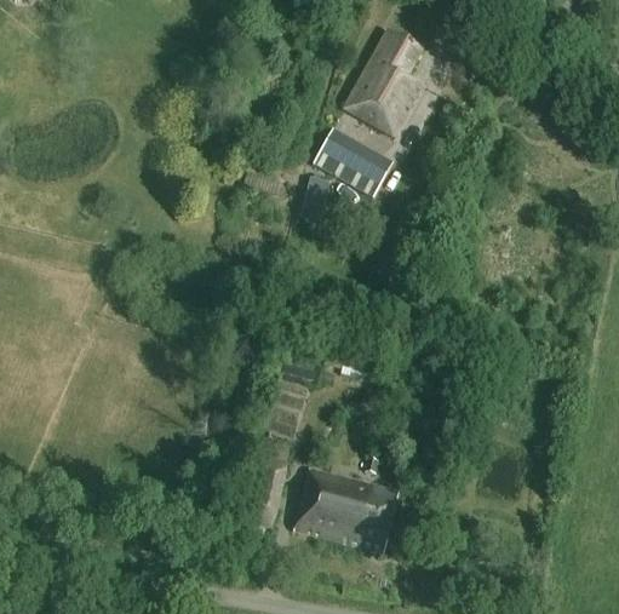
[(394,137),(422,85),(406,76),(418,53),(383,33),(340,108),(394,137)]
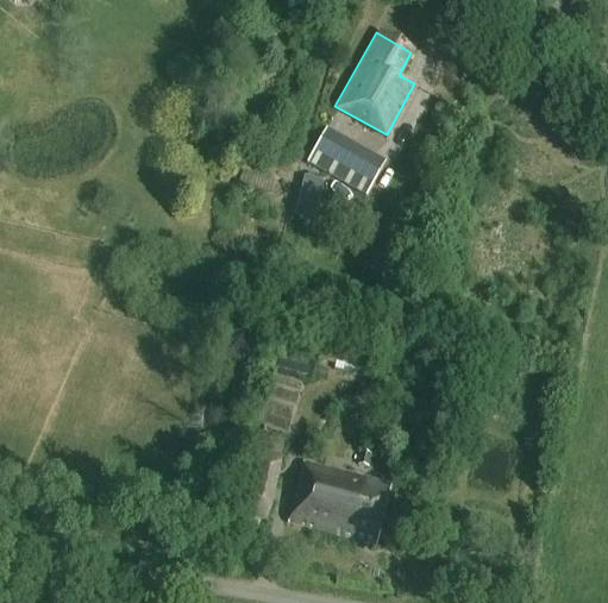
[(325,126),(306,159),(364,193),(383,158),(325,126)]
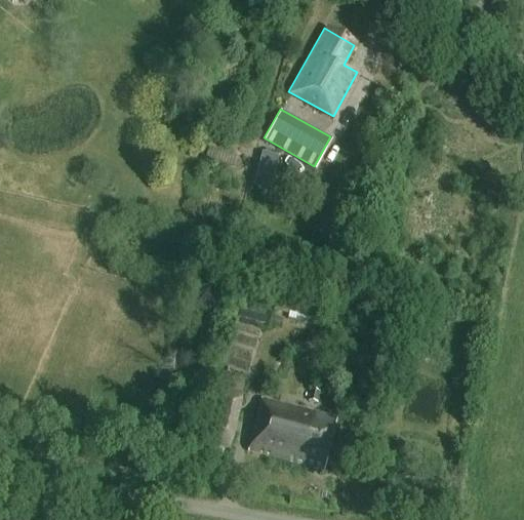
[(260,150),(255,166),(265,168),(269,152),(260,150)]
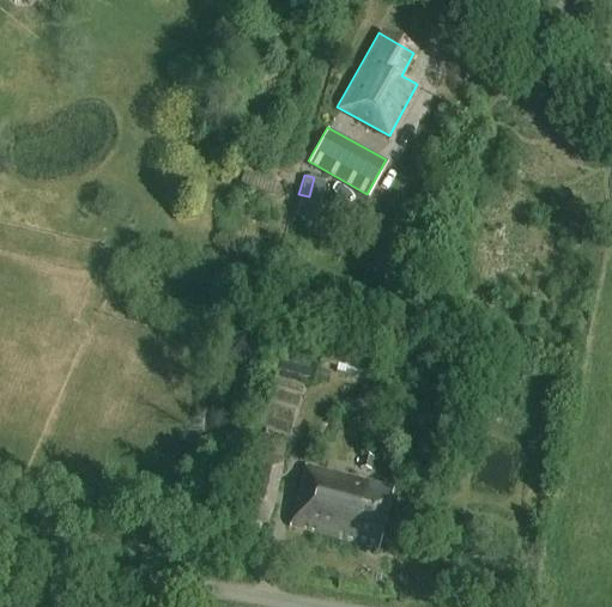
[(235,511),(267,519),(283,454),(250,445),(235,511)]
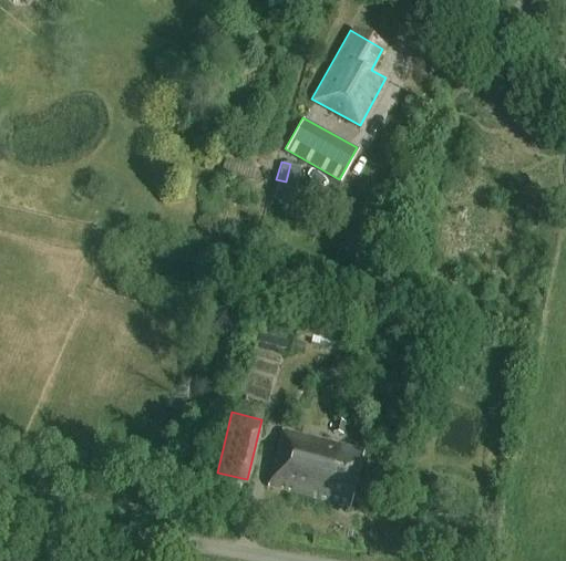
[(333,416),(331,427),(342,430),(345,419),(333,416)]
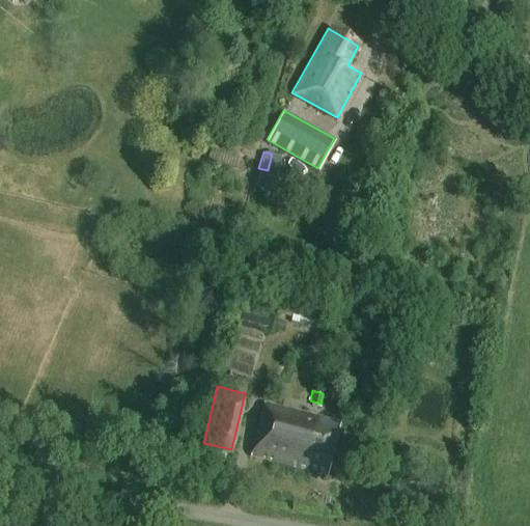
[(263,403),(252,457),(326,472),(337,418),(263,403)]
